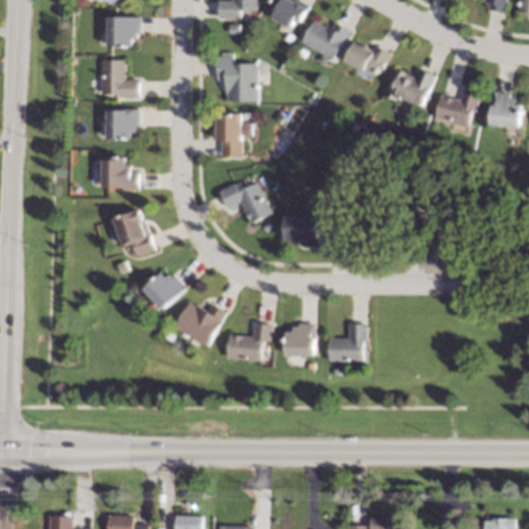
[(257,0),(257,10),(242,10),(242,19),(222,19),(220,19),(220,2),(220,0),(257,0)]
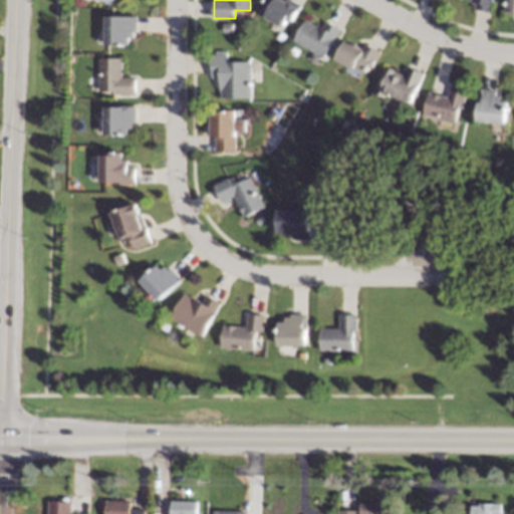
[(284,0),(286,1),(286,0),(292,0),(301,5),(299,9),(300,9),(293,20),(292,22),(288,20),(284,27),(258,11),(264,0),(284,0)]
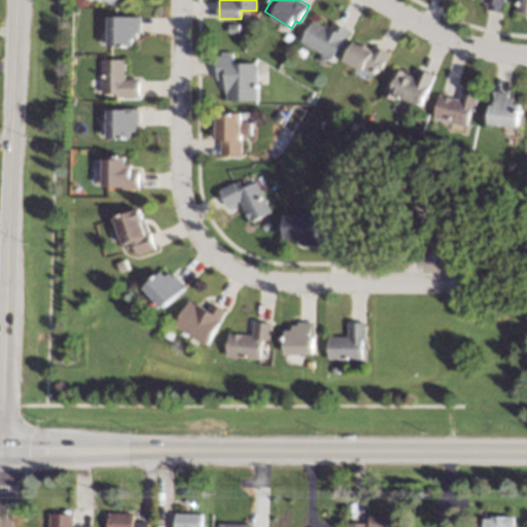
[(505,0),(503,12),(501,12),(488,9),(486,8),(487,3),(482,2),(483,0),(505,0)]
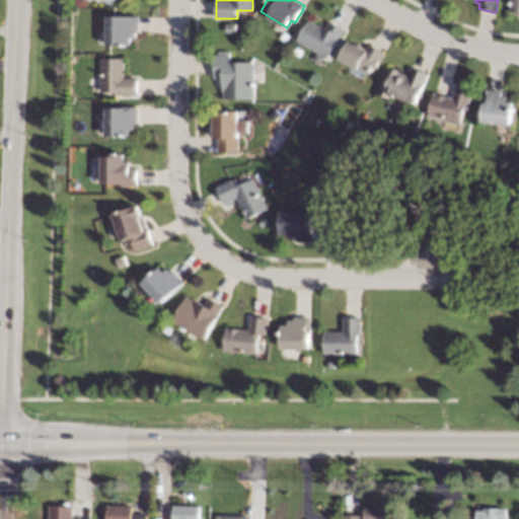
[(518,0),(518,15),(516,15),(516,13),(509,12),(510,0),(518,0)]
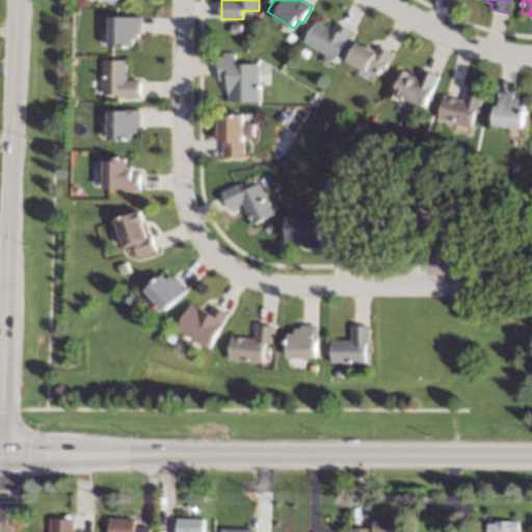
[(142,18),(142,32),(142,33),(138,33),(138,38),(134,38),(134,46),(112,46),(109,46),(109,17),(116,17),(142,17),(142,18)]
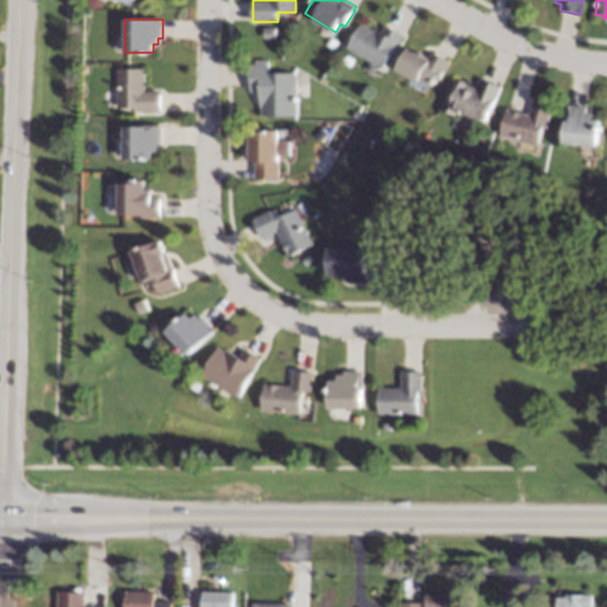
[(375,31),(376,29),(382,31),(385,25),(388,26),(402,34),(403,36),(397,45),(396,45),(382,69),(347,48),(362,23),(375,31)]
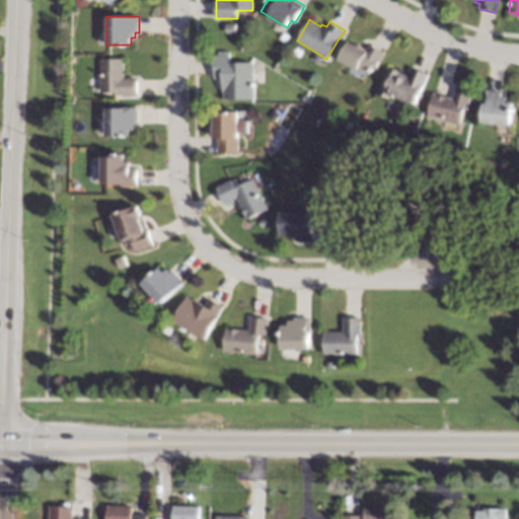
[(235,32),(226,32),(226,23),(235,23),(235,32)]
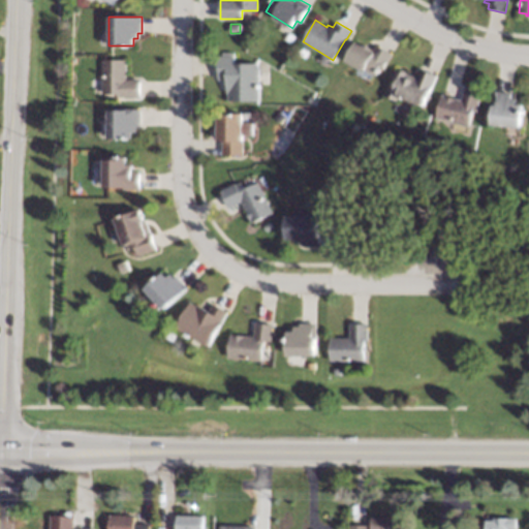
[(294,36),(290,42),(285,39),(290,33),(294,36)]
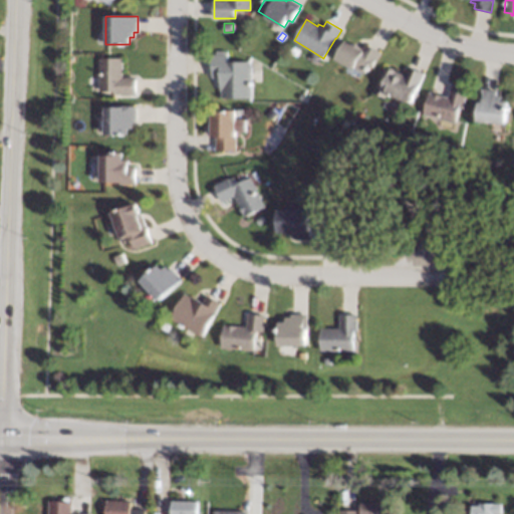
[(351,43),(352,42),(360,46),(359,47),(362,48),(365,43),(367,44),(379,51),(381,52),(376,60),(375,60),(370,67),(369,67),(365,74),(354,68),(354,69),(335,58),(346,40),(351,43)]
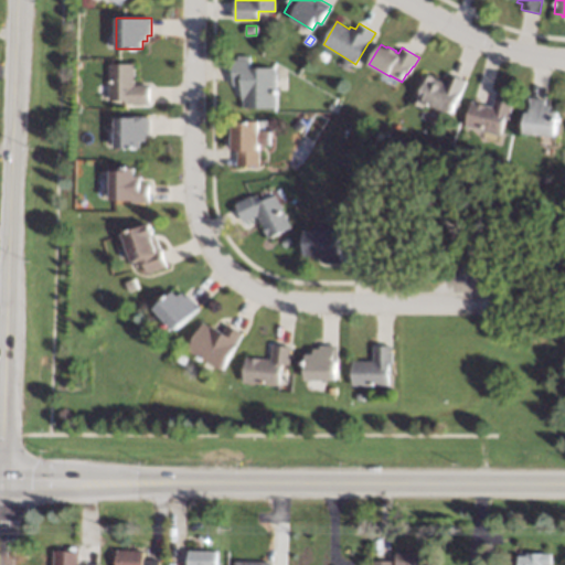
[(330,54),(326,62),(320,59),(324,51),(330,54)]
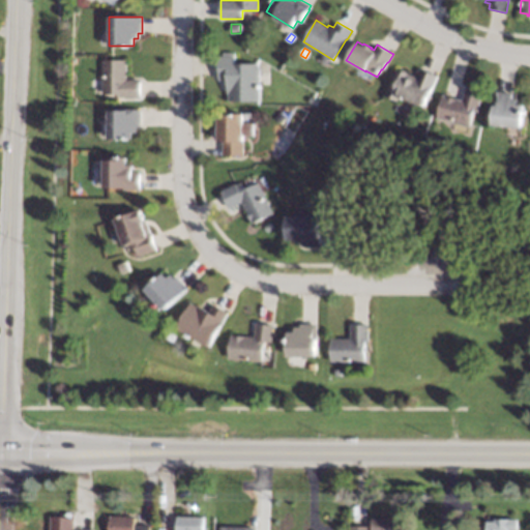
[(234,56),(234,63),(257,63),(258,63),(258,100),(257,100),(228,100),(228,93),(227,93),(227,81),(218,81),(218,80),(218,57),(218,56),(223,56),(223,53),(234,53),(234,56)]
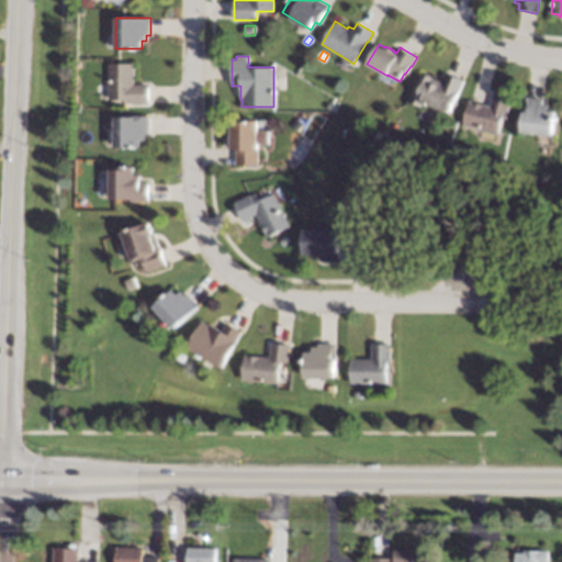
[(134,83),(149,85),(149,87),(149,101),(148,103),(125,103),(124,103),(124,100),(109,100),(109,64),(134,64),(134,83)]
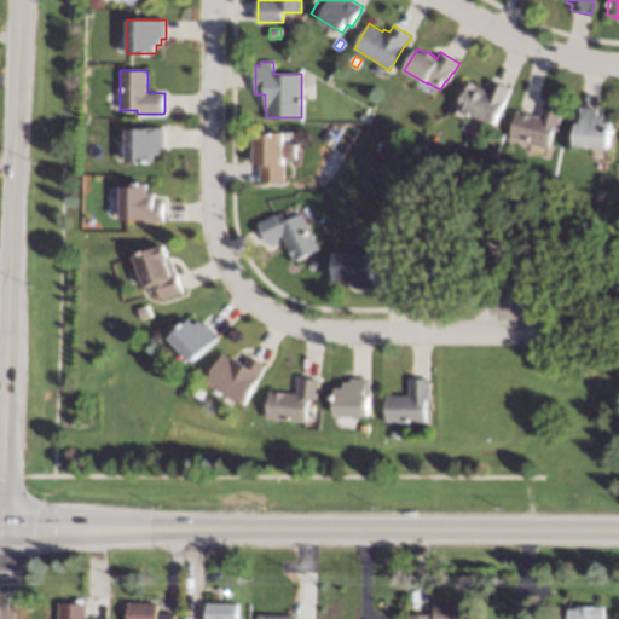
[(495,81),(510,87),(510,88),(496,125),(467,113),(464,117),(451,111),(464,80),(489,90),(492,80),(495,81)]
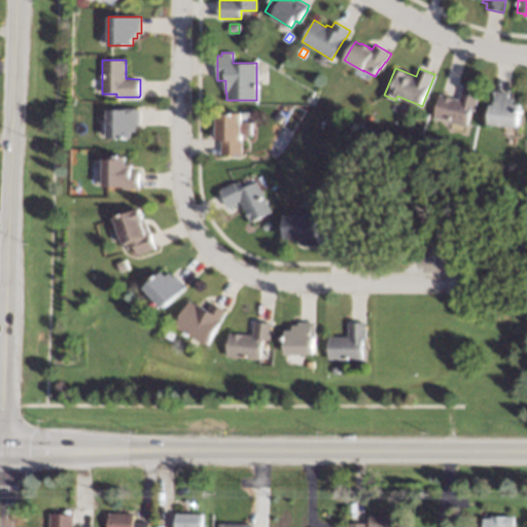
[(481,89),(476,110),(471,110),(468,124),(467,126),(434,117),(435,115),(441,94),(442,95),(459,99),(463,85),(463,84),(481,89)]
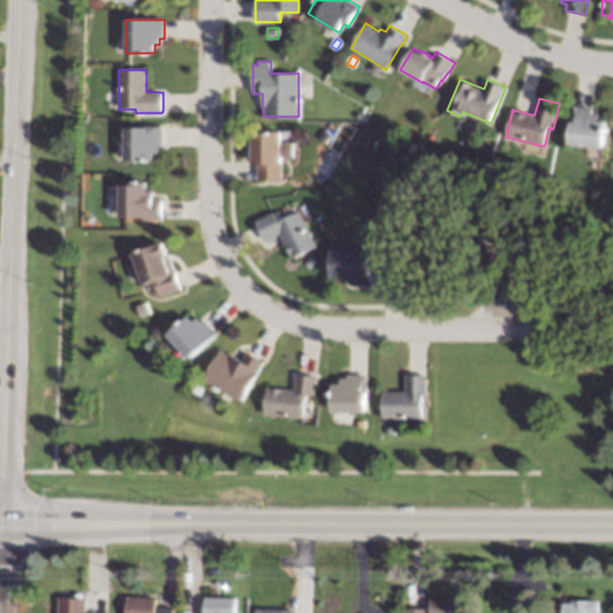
[(592,107),(593,107),(592,111),(599,113),(598,119),(607,120),(602,149),(569,144),(574,108),(574,104),(592,107)]
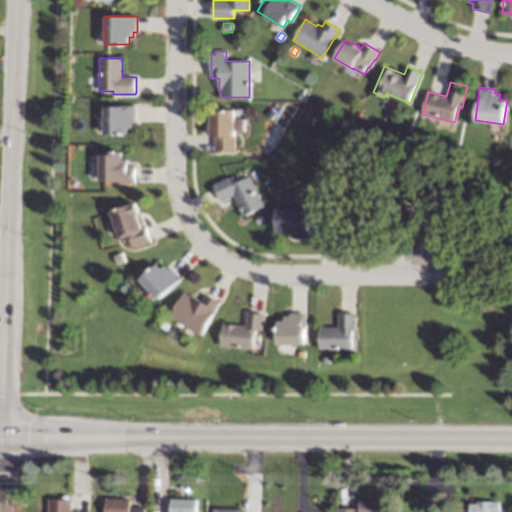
[(136,121),(136,122),(134,122),(134,128),(129,128),(129,134),(105,134),(105,106),(122,106),(122,105),(131,105),(136,105),(136,121)]
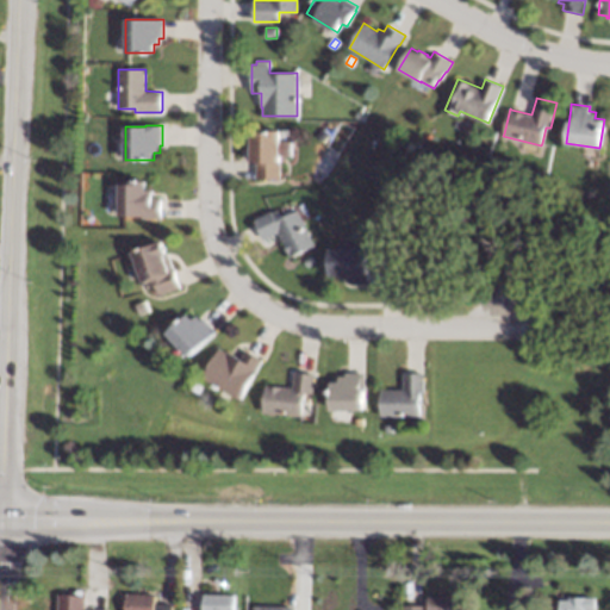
[(280,162),(280,180),(256,180),(256,178),(256,163),(251,163),(251,162),(251,131),(280,131),(280,162)]
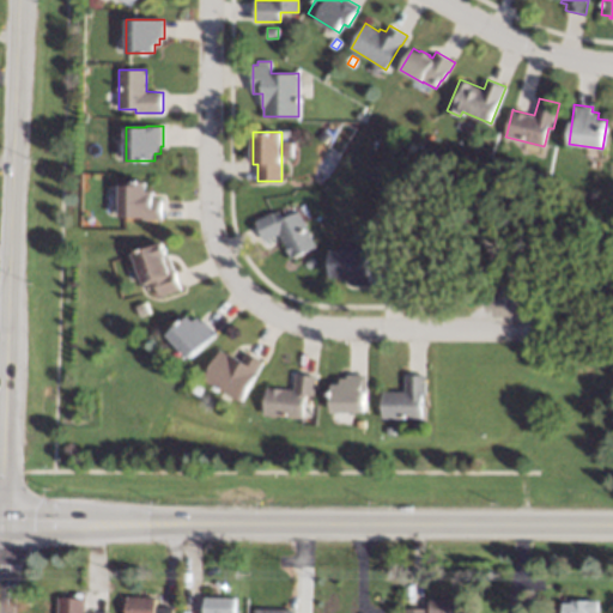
[(404,151),(399,159),(387,152),(392,144),(404,151)]
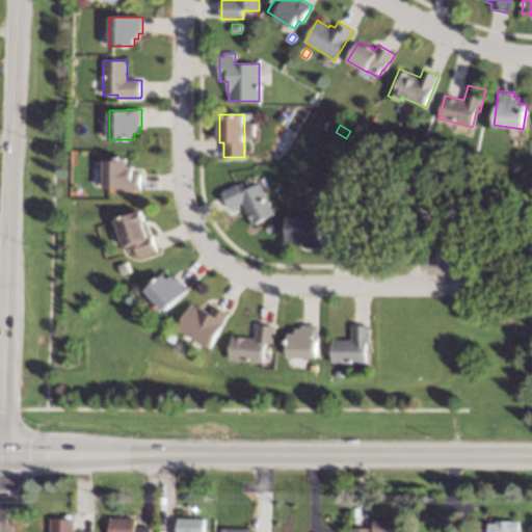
[(122,158),(127,158),(127,165),(133,165),(133,173),(140,173),(140,175),(140,189),(140,191),(125,191),(125,189),(108,188),(104,188),(105,160),(111,160),(111,159),(118,159),(118,157),(123,157),(122,158)]
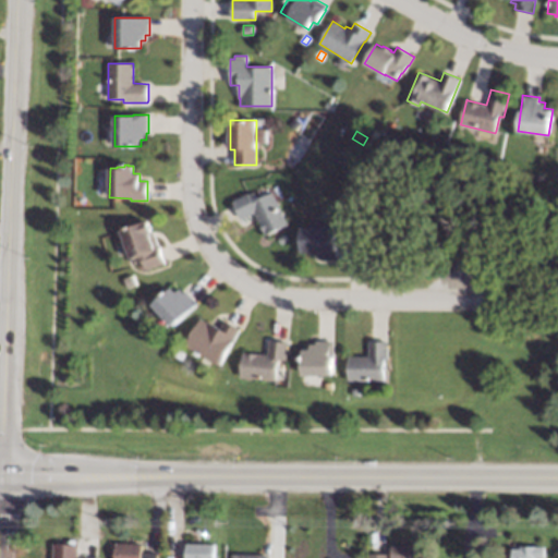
[(288,225),(266,235),(254,213),(242,219),(241,217),(233,203),(232,201),(247,193),(249,195),(254,192),(256,197),(271,191),(288,225)]
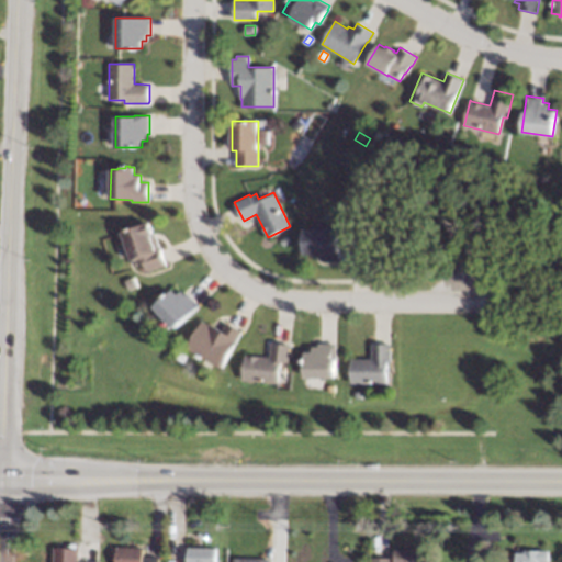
[(154,234),(155,233),(159,248),(160,247),(161,249),(166,262),(167,266),(148,272),(145,262),(134,267),(122,233),(128,231),(128,229),(132,228),(133,228),(149,223),(154,234)]
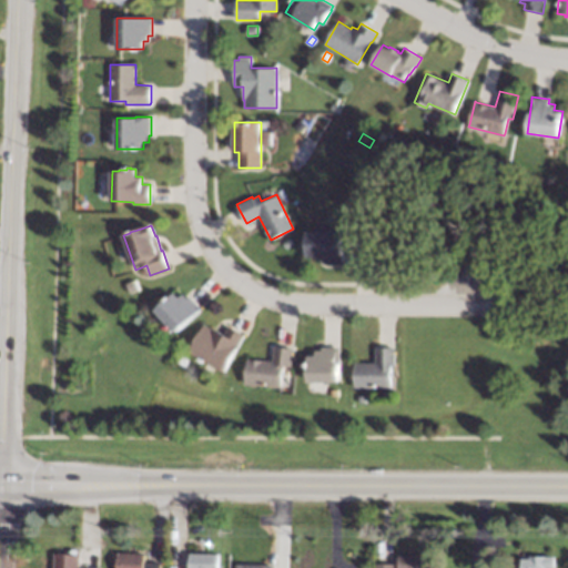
[(343,241),(343,263),(324,263),(324,260),(315,260),(315,257),(306,257),(307,232),(343,232),(343,241)]
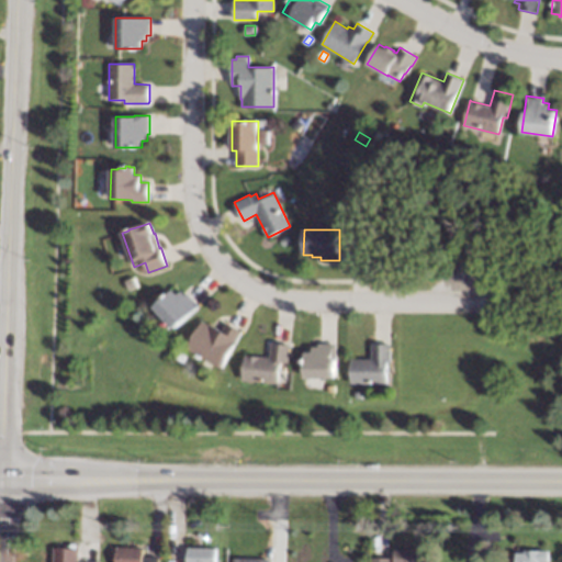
[(549,239),(551,246),(541,249),(537,236),(547,233),(549,239)]
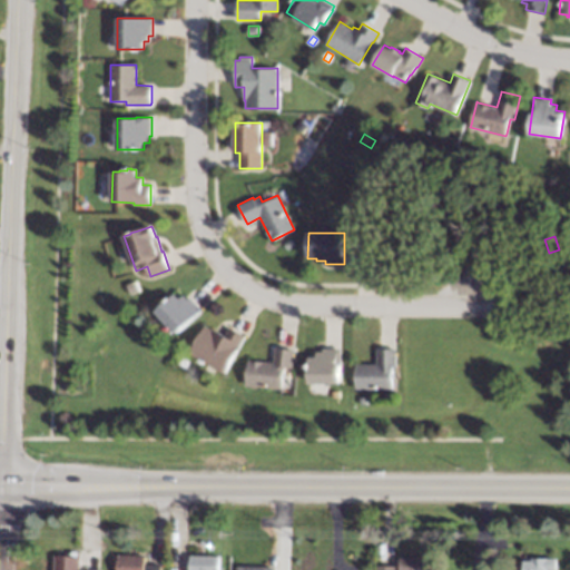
[(139,290),(130,294),(126,284),(135,279),(139,290)]
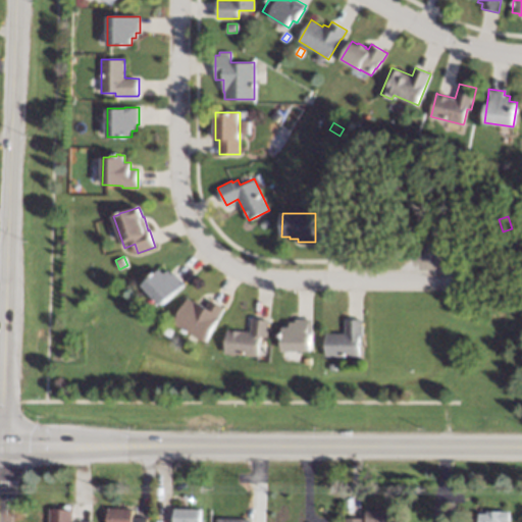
[(165,273),(168,270),(169,271),(172,274),(174,272),(184,283),(185,284),(161,306),(158,302),(143,285),(161,269),(165,273)]
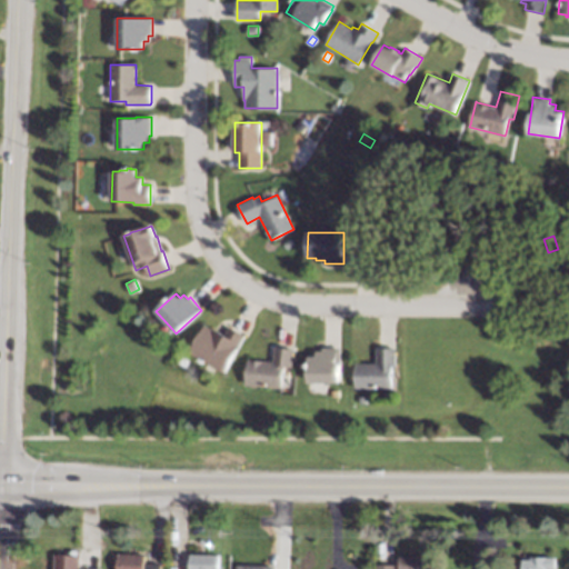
[(212,329),(212,328),(226,335),(230,327),(231,327),(246,336),(245,337),(223,373),(189,353),(206,325),(212,329)]
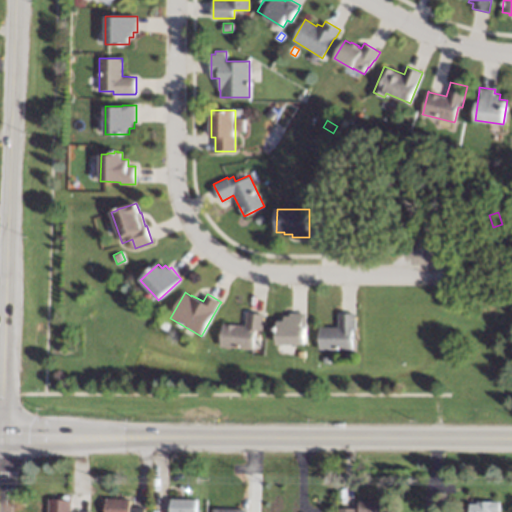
[(249,313),(263,314),(264,315),(263,331),(255,330),(253,350),(221,346),(223,323),(246,326),(247,313),(249,313)]
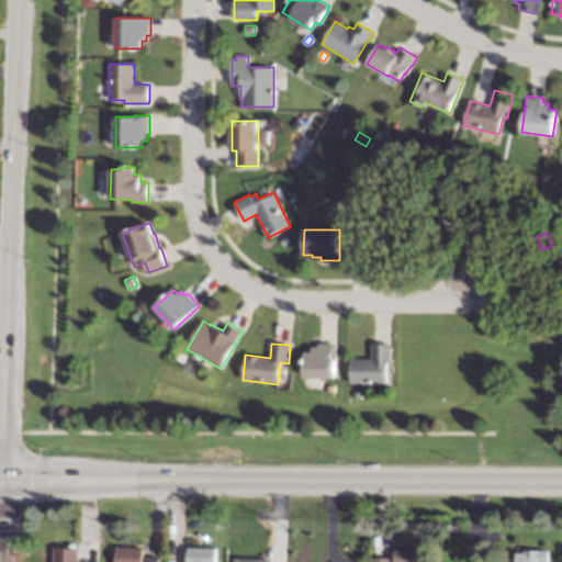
[(337,360),(336,360),(336,379),(304,379),(304,363),(304,359),(305,359),(305,352),(312,352),(312,347),(318,347),(318,344),(319,344),(335,344),(337,344),(337,360)]
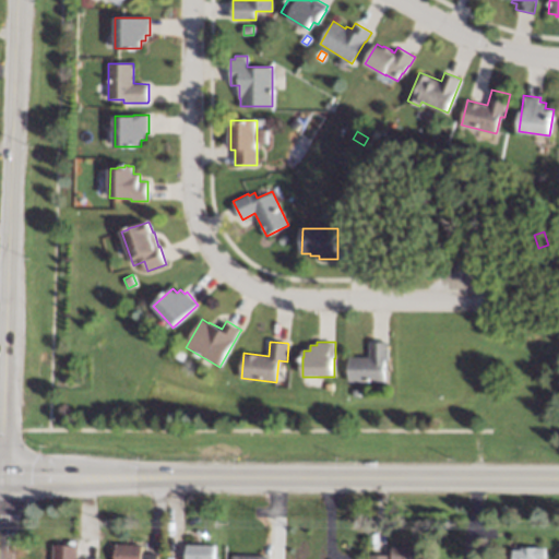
[(389,360),(384,360),(384,382),(348,382),(348,357),(369,357),(369,343),(371,343),(387,343),(389,343),(389,360)]
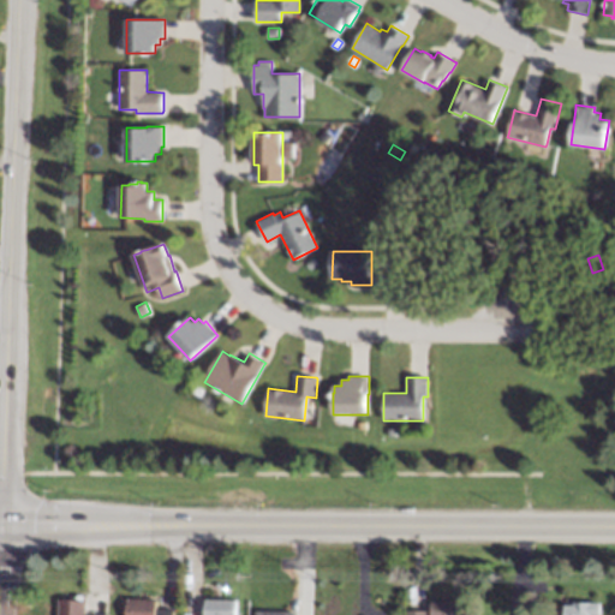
[(206,389),(201,396),(192,392),(197,384),(206,389)]
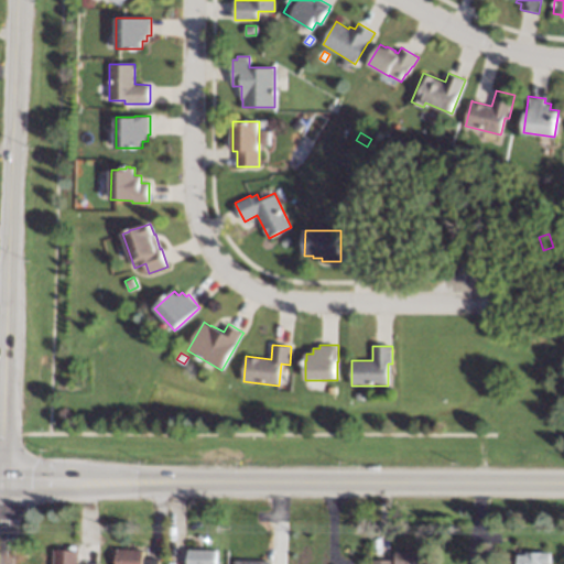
[(75,552),(77,552),(77,563),(51,563),(52,551),(68,551),(68,546),(75,546),(75,552)]
